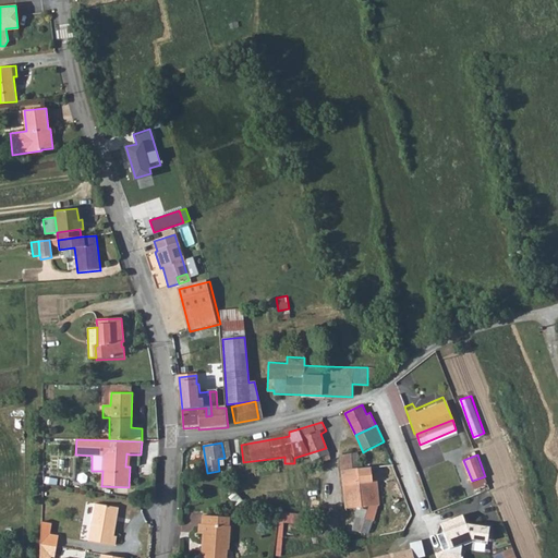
[(353,458),(340,460),(342,474),(355,471),(353,458)]
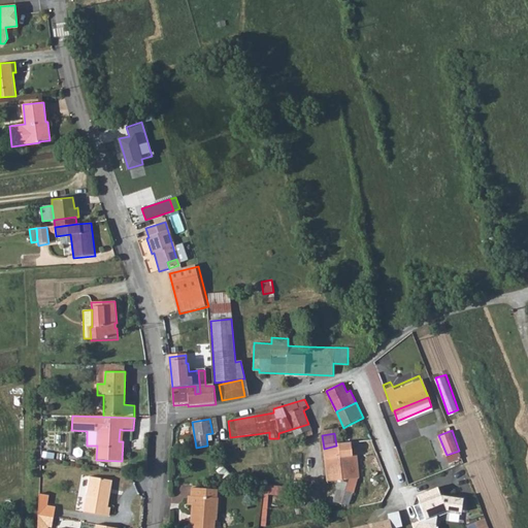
[(351,444),(336,446),(324,449),(328,484),(358,479),(357,456),(352,456),(351,444)]
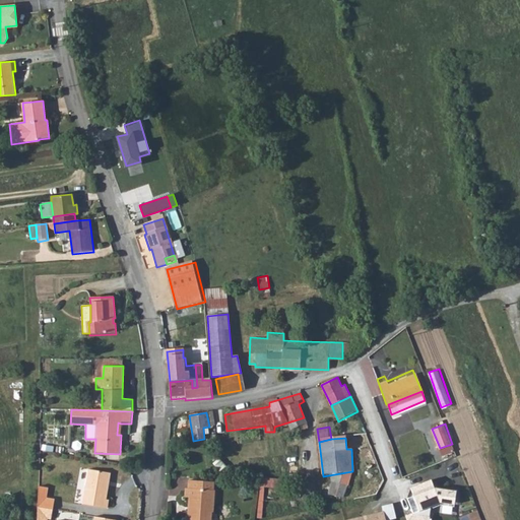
[(55,444),(45,442),(45,450),(54,451),(55,444)]
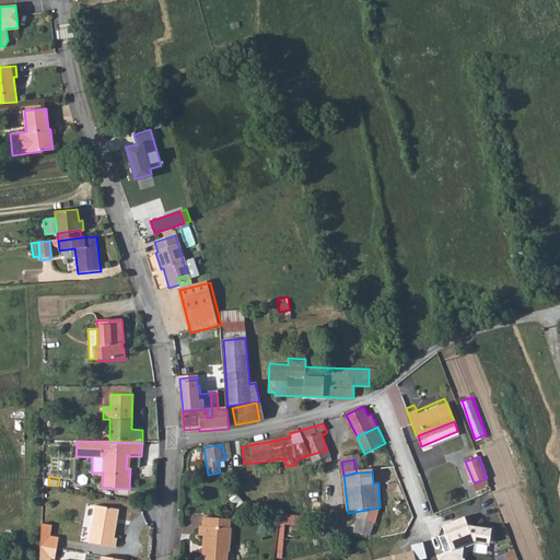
[(119,510),(95,506),(95,508),(92,523),(90,543),(116,547),(117,538),(115,538),(119,510)]
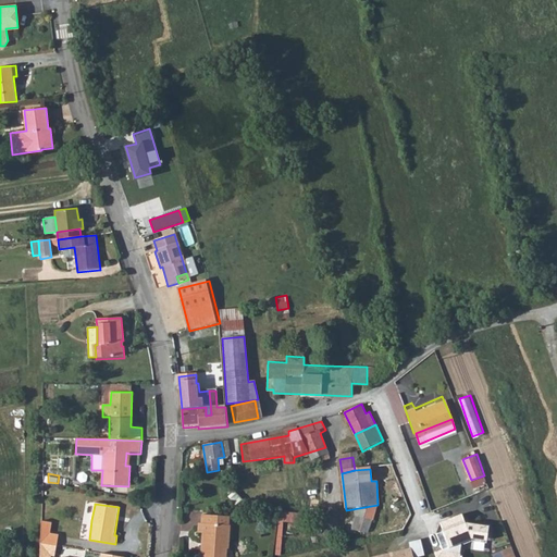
[(357,512),(351,529),(368,532),(376,509),(366,509),(363,515),(357,512)]
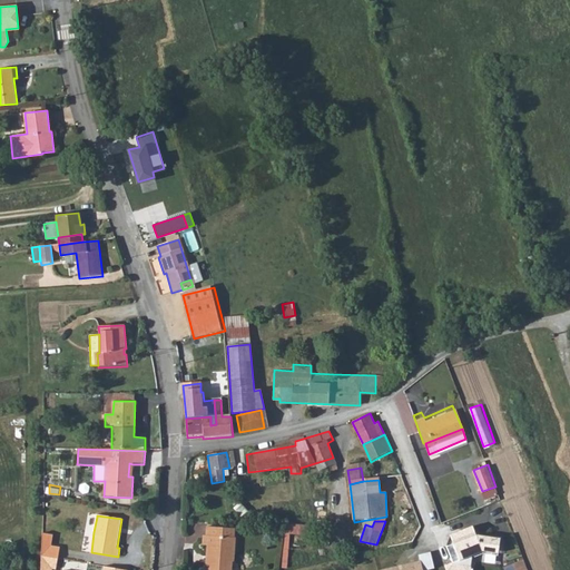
[(235,529),(206,527),(206,536),(203,536),(203,546),(207,546),(205,569),(232,569),(233,562),(235,562),(236,538),(234,538),(235,529)]
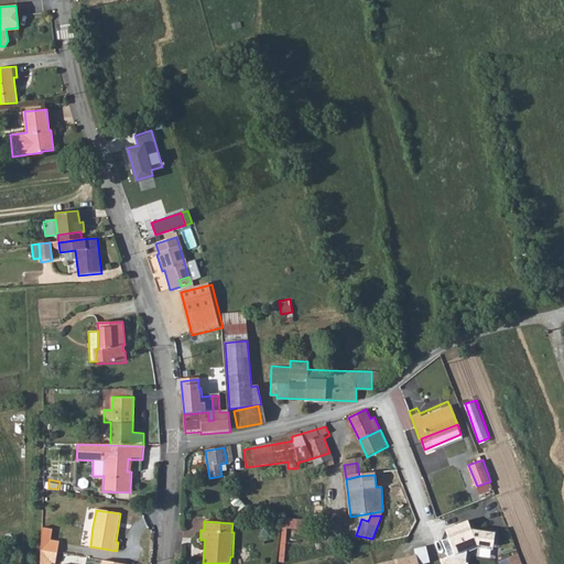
[(467,521),(445,531),(454,555),(441,559),(442,563),(463,563),(465,551),(483,545),(496,548),(498,534),(476,530),(469,529),(467,521)]
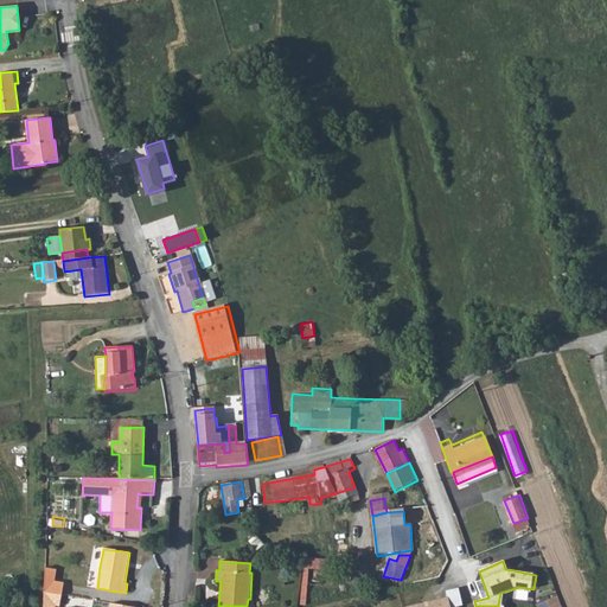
[(56,570),(45,569),(44,594),(62,594),(63,582),(55,582),(56,570)]
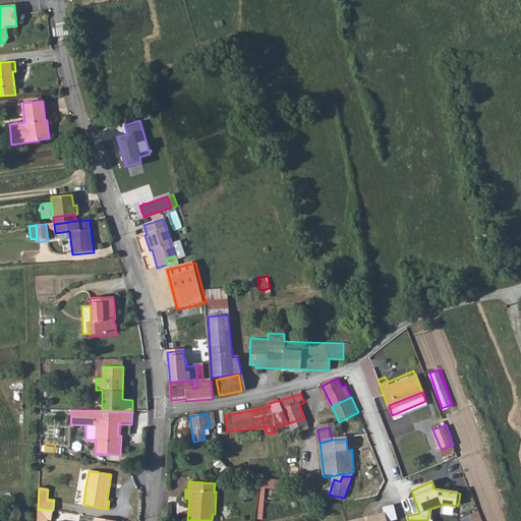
[(382,509),(343,518),(343,520),(386,520),(385,516),(395,514),(392,502),(381,505),(382,509)]
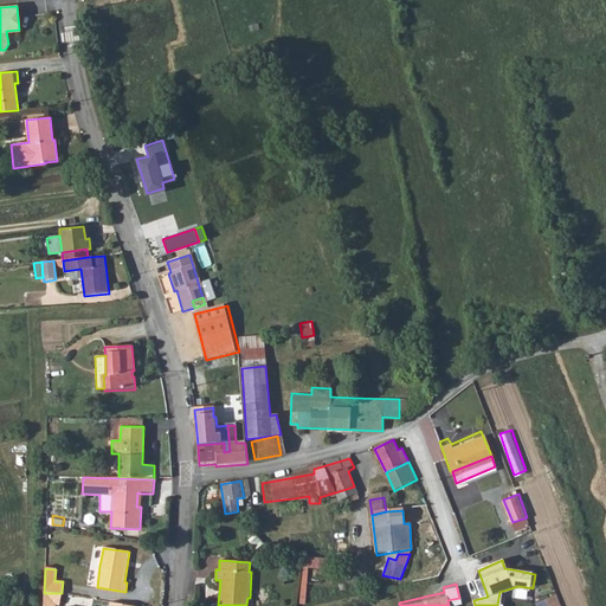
[(43,605),(59,605),(62,593),(44,593),(43,605)]
